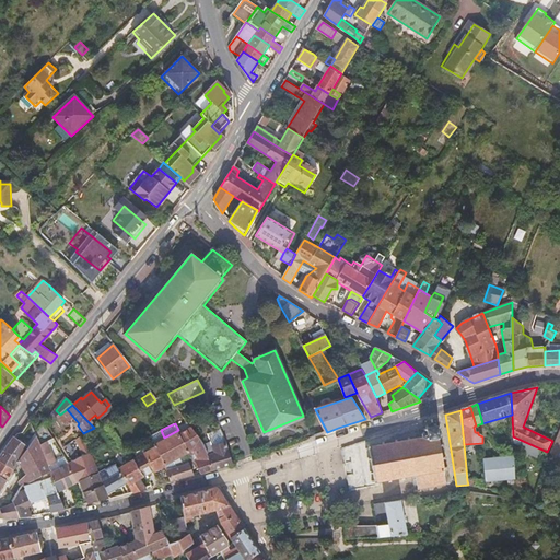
[(416,476),(419,490),(446,485),(438,427),(427,429),(427,431),(423,432),(422,433),(421,434),(421,439),(371,447),(376,482),(416,476)]
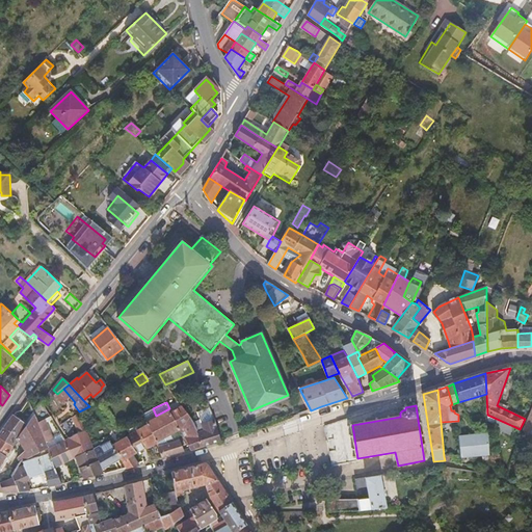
[(201,448),(205,447),(201,434),(198,435),(197,431),(197,430),(192,420),(181,406),(147,424),(149,426),(157,442),(180,429),(184,427),(189,436),(186,440),(192,451),(201,448)]
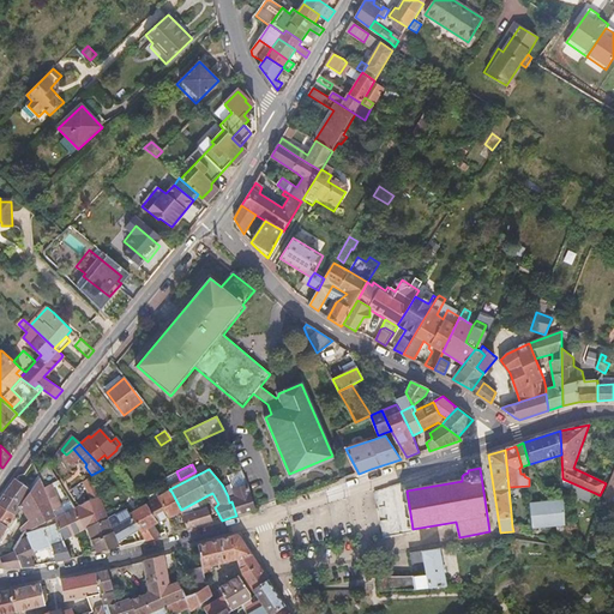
[(236,516),(257,509),(250,489),(241,469),(229,473),(232,482),(222,485),(228,497),(228,498),(229,503),(232,501),(236,516)]
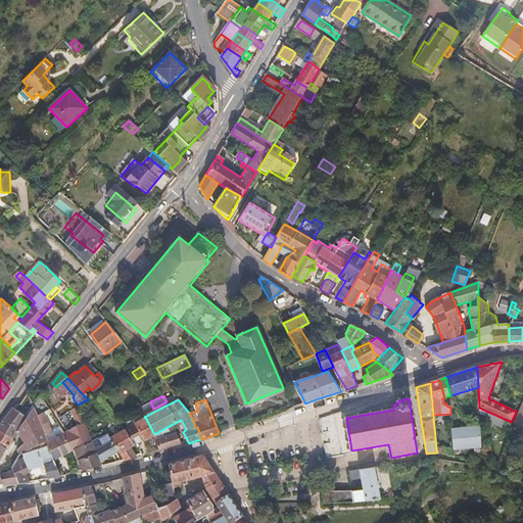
[(72,411),(78,405),(75,400),(68,407),(72,411)]
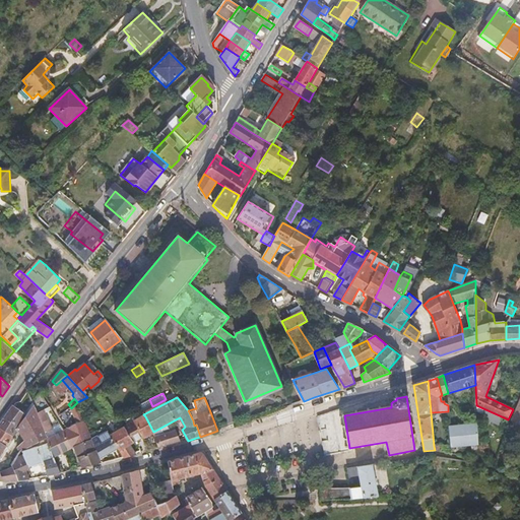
[(519,399),(511,421),(519,425),(519,399)]
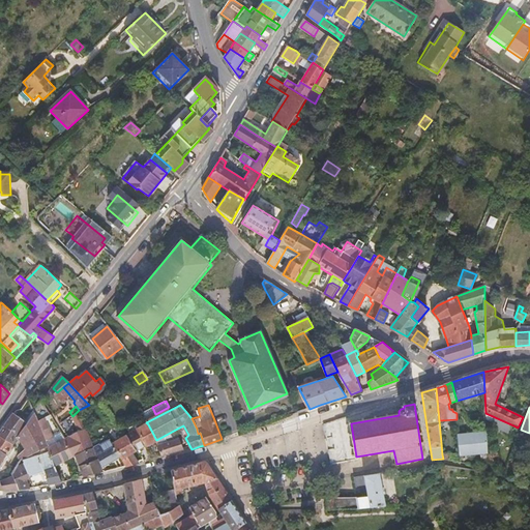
[(94,447),(84,421),(79,410),(72,416),(80,433),(68,439),(76,457),(81,454),(95,448),(94,447)]
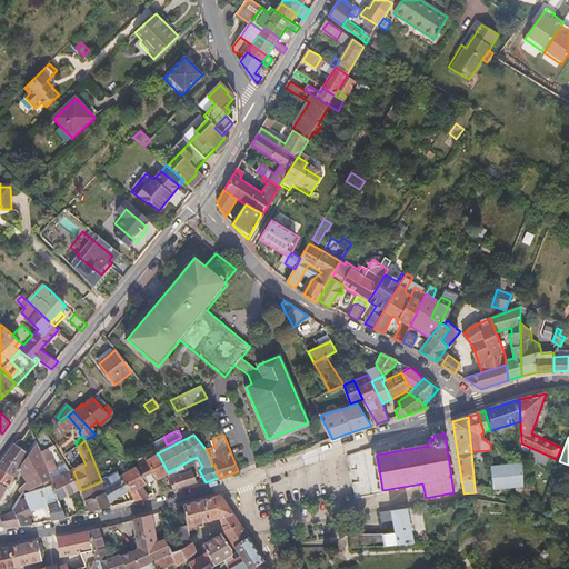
[(521,450),(529,453),(531,448),(521,443),(521,450)]
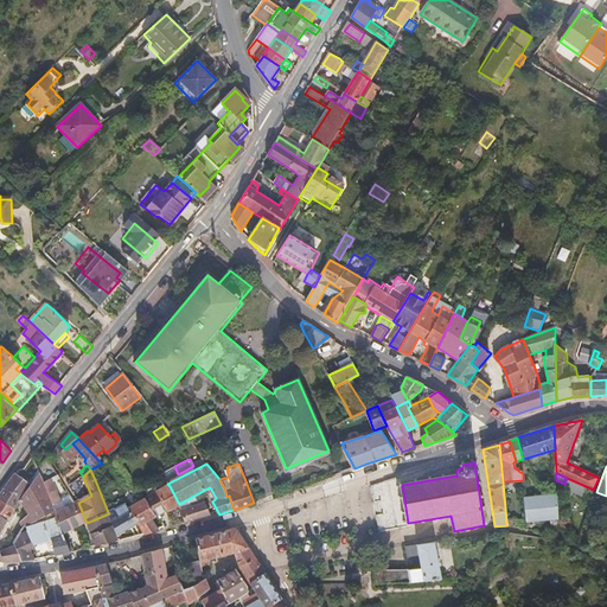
[(32,486),(16,474),(0,496),(0,499),(16,510),(18,505),(32,486)]
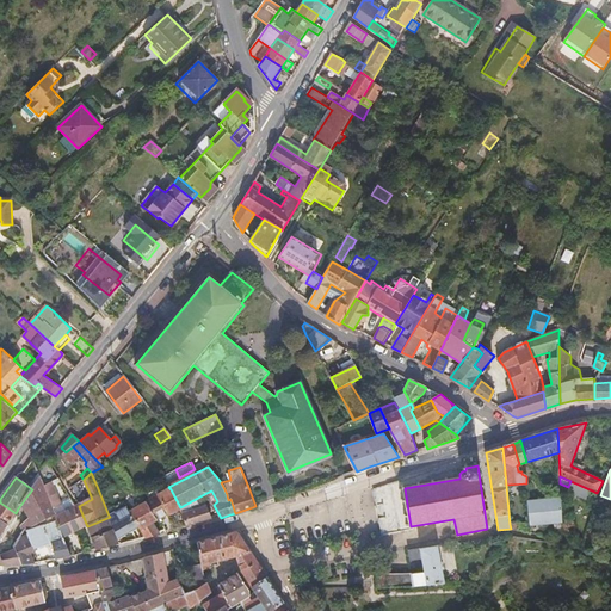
[(41,479),(32,489),(18,508),(25,510),(30,519),(22,526),(25,532),(57,522),(44,487),(41,479)]
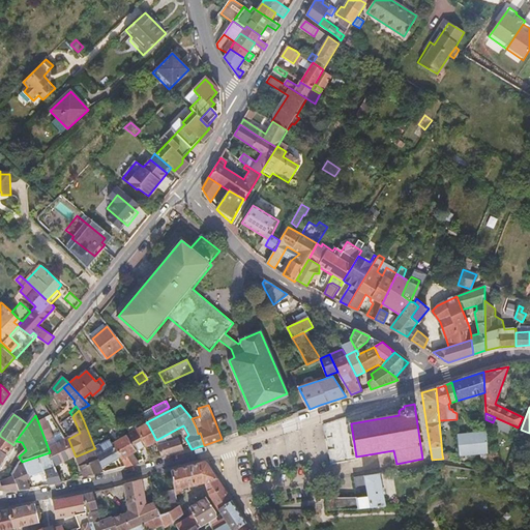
[(509,434),(513,425),(495,417),(493,422),(491,425),(509,434)]
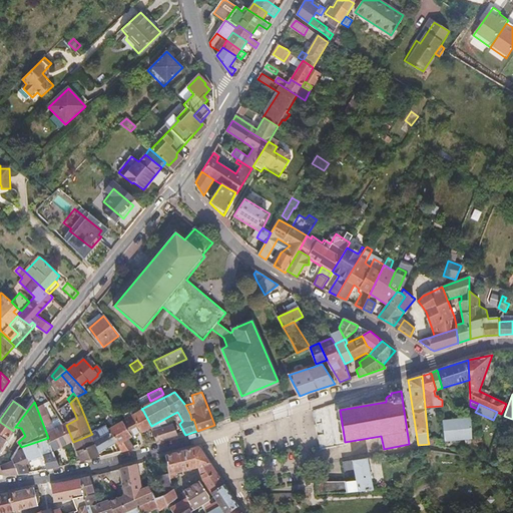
[(44,406),(37,409),(48,438),(53,452),(66,446),(71,443),(64,426),(54,430),(44,406)]
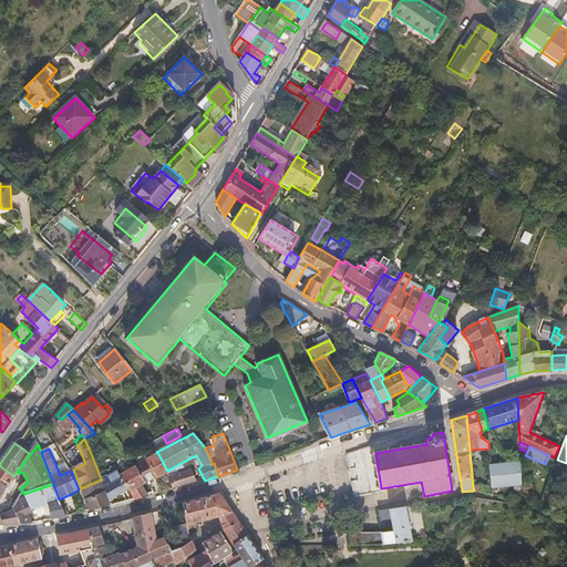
[(156,477),(167,471),(158,454),(146,461),(152,468),(156,477)]
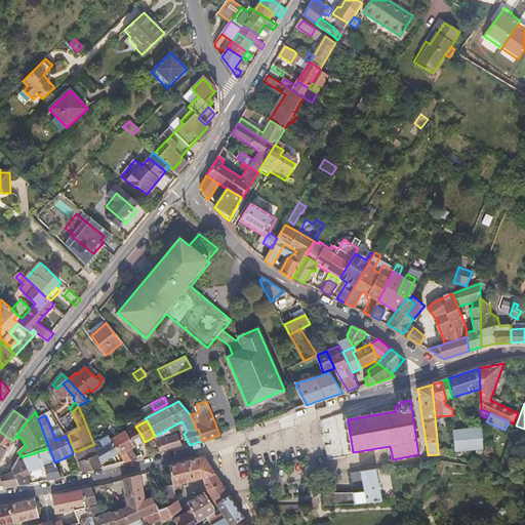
[(177,423),(184,434),(187,431),(182,421),(177,423)]
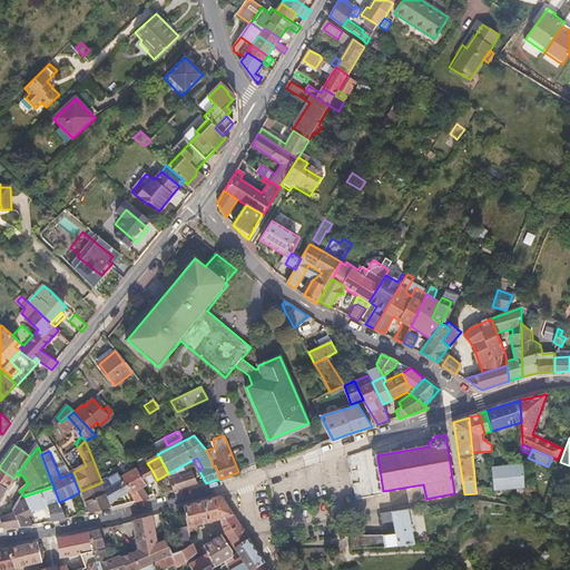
[(147,463),(121,477),(129,491),(135,501),(149,498),(145,491),(143,488),(148,484),(150,488),(155,484),(154,481),(157,480),(153,471),(147,463)]
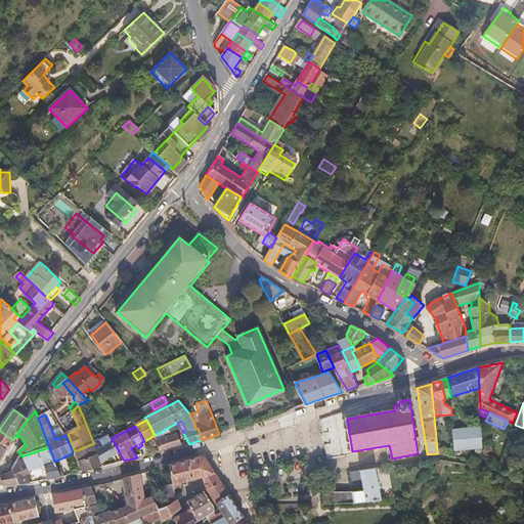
[(454,450),(481,448),(480,427),(469,428),(452,430),(454,450)]
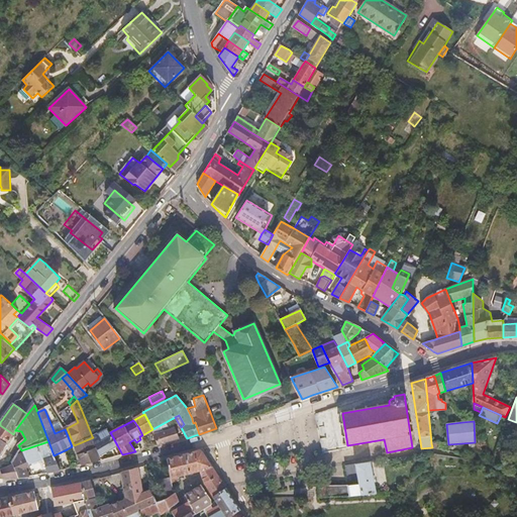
[(0,452),(13,434),(0,425),(0,452)]
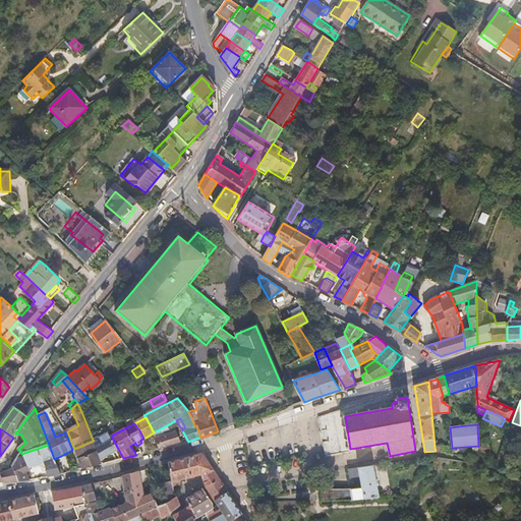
[(118,449),(111,436),(108,430),(93,440),(94,441),(98,452),(100,458),(118,449)]
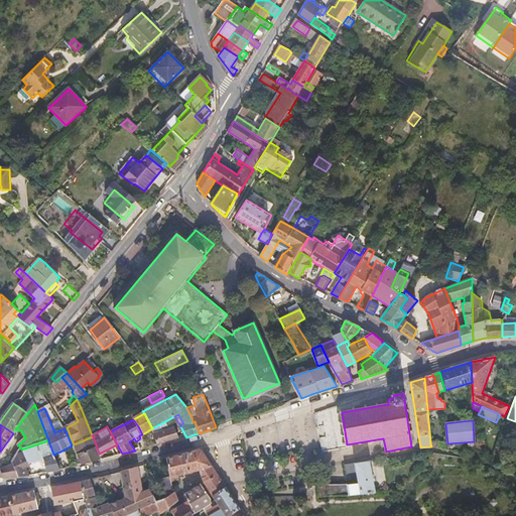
[(67,427),(65,428),(72,445),(74,444),(67,427)]
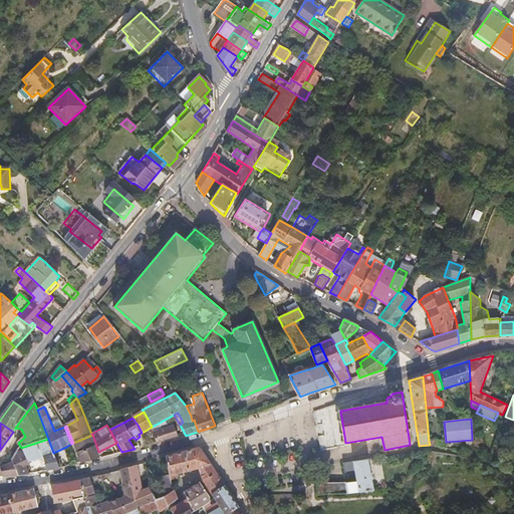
[(157,443),(178,437),(174,426),(153,433),(157,443)]
